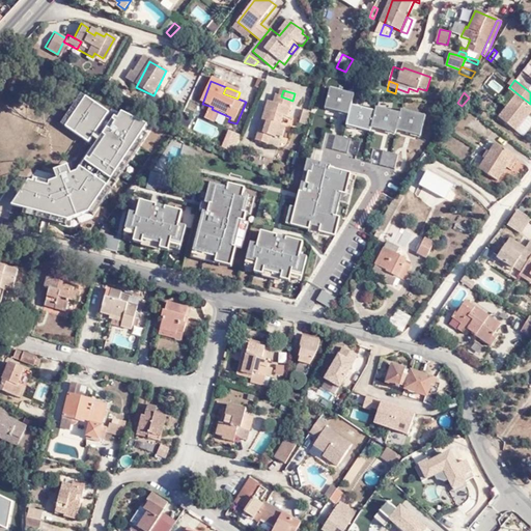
[(65,128),(86,98),(82,94),(61,124),(65,128)]
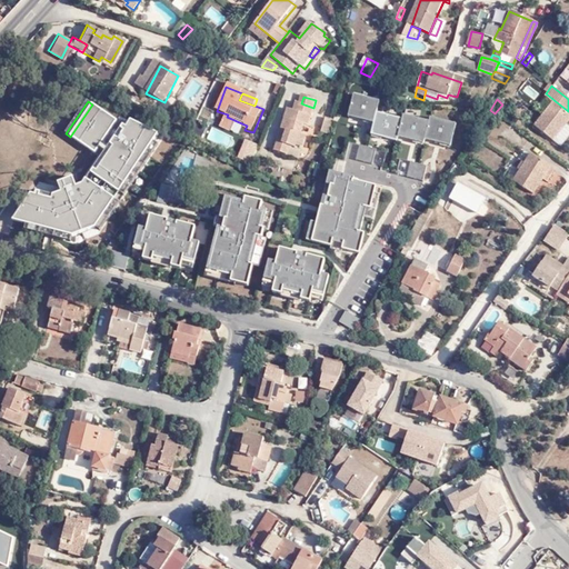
[(533,125),(551,139),(552,139),(566,123),(568,118),(568,115),(552,101),(533,125)]
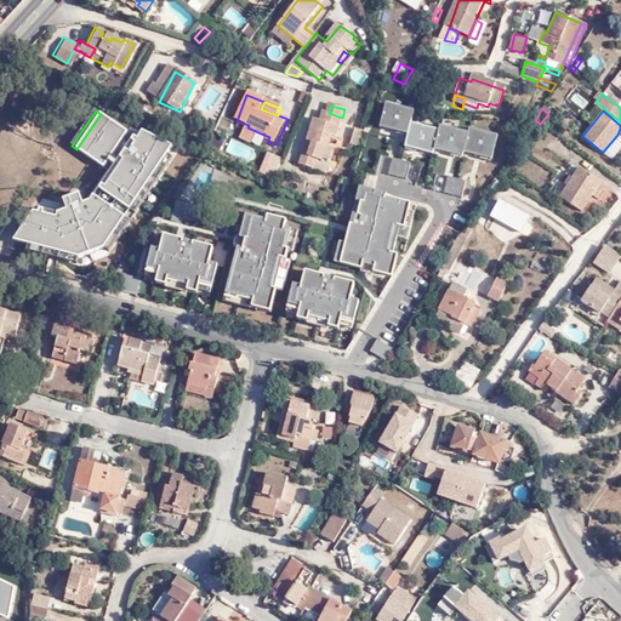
[(342,118),(329,113),(325,112),(322,121),(314,119),(308,141),(314,142),(309,155),(305,153),(301,163),(314,167),(315,160),(330,164),(335,149),(329,147),(332,136),(336,137),(342,118)]
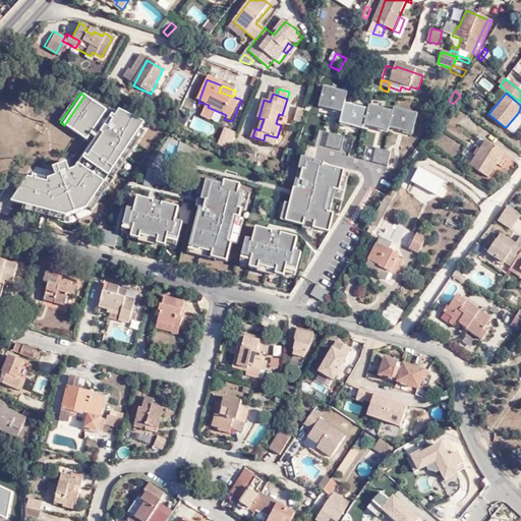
[(102,119),(108,111),(84,96),(64,125),(88,140),(92,134),(96,138),(97,136),(93,133),(102,119)]
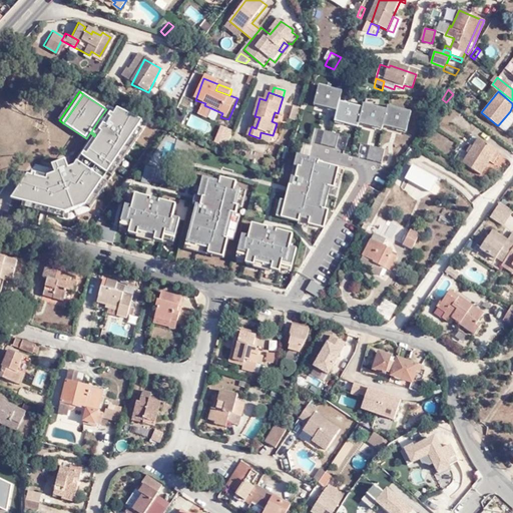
[(387,107),(363,101),(359,118),(380,124),(381,119),(408,125),(411,109),(390,103),(387,107)]
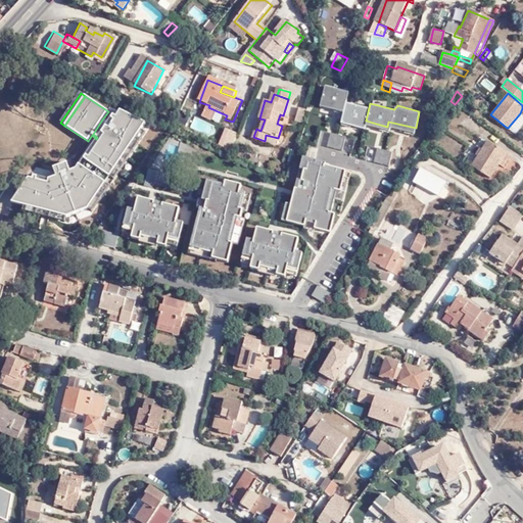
[(227,115),(208,107),(204,119),(222,126),(225,120),(227,115)]
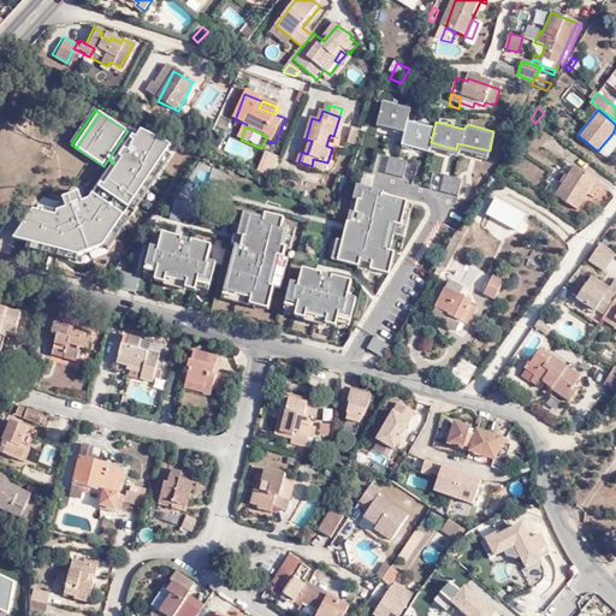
[(355,146),(360,129),(351,126),(347,143),(355,146)]
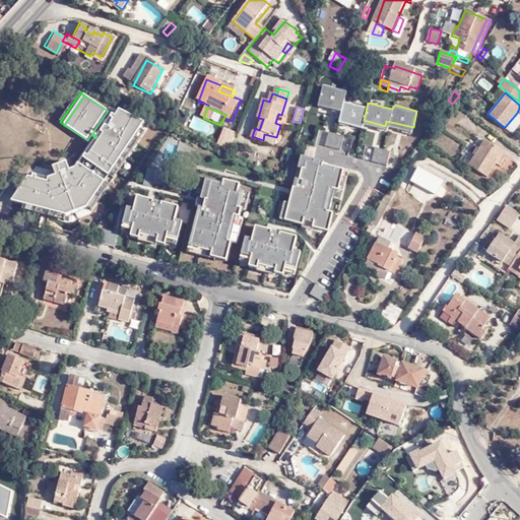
[(28,178),(12,202),(9,215),(18,218),(21,204),(66,215),(87,208),(144,123),(120,111),(115,117),(69,185),(64,187),(33,179),(28,178)]
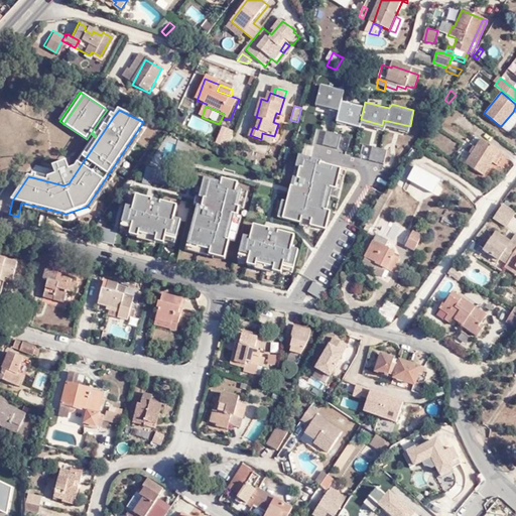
[(507,131),(515,120),(515,114),(513,112),(501,126),(507,131)]
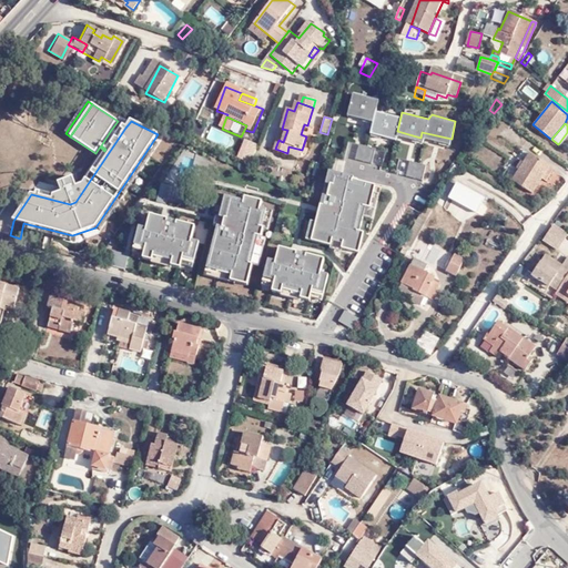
[(75,202),(125,128),(122,125),(117,133),(111,130),(101,145),(105,149),(104,151),(100,146),(95,153),(101,158),(81,185),(77,188),(77,189),(72,190),(73,192),(67,195),(64,190),(61,191),(62,193),(54,196),(37,191),(36,195),(70,204),(75,202)]
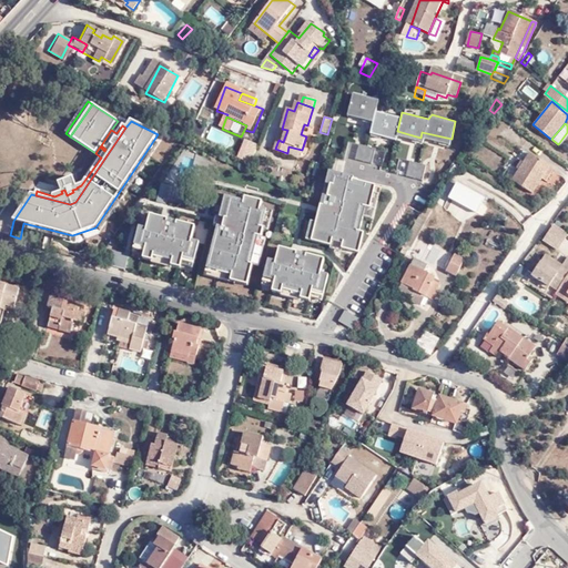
[(287,130),(282,129),(279,140),(283,142),(287,130)]
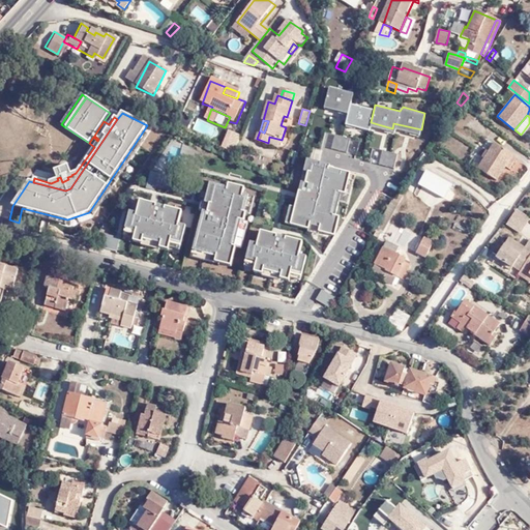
[(327,130),(323,146),(356,156),(361,141),(327,130)]
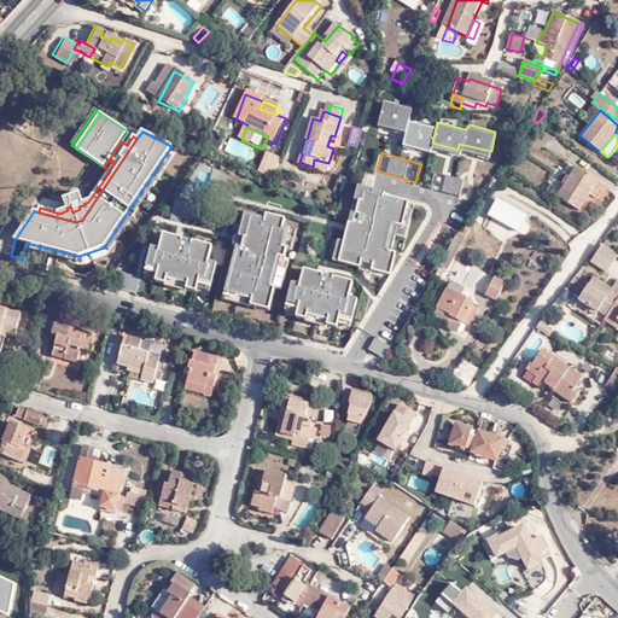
[(268,163),(262,178),(275,184),(280,169),(268,163)]
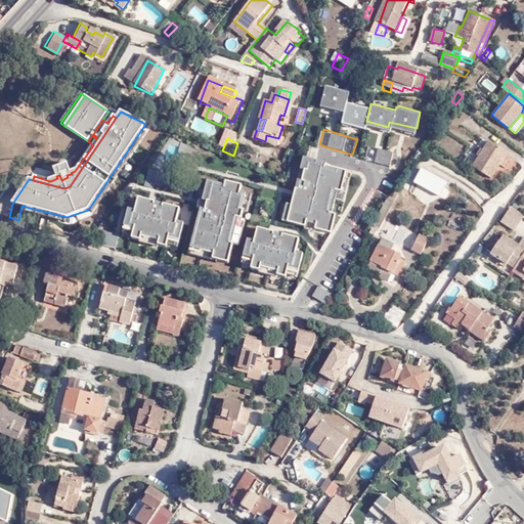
[(509,158),(491,145),(473,169),(491,182),(509,158)]
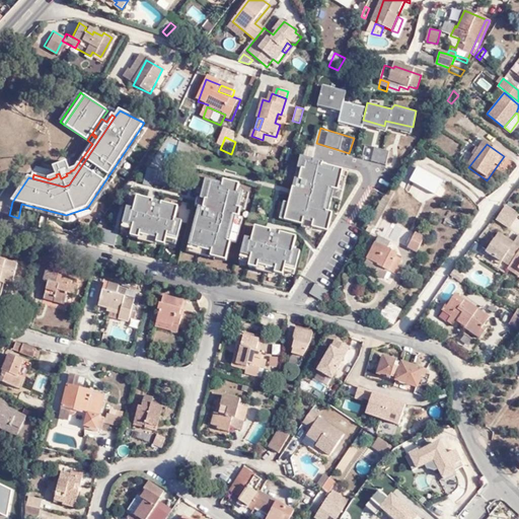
[(387,164),(390,150),(367,145),(364,159),(387,164)]
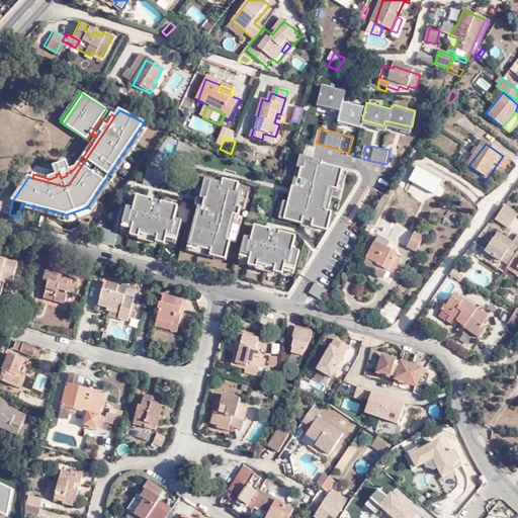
[(288,199),(281,196),(277,214),(300,221),(303,217),(310,217),(311,224),(325,224),(330,207),(326,206),(332,183),(338,185),(343,164),(323,160),(323,154),(300,152),(294,165),(300,168),(298,176),(292,176),(288,199)]
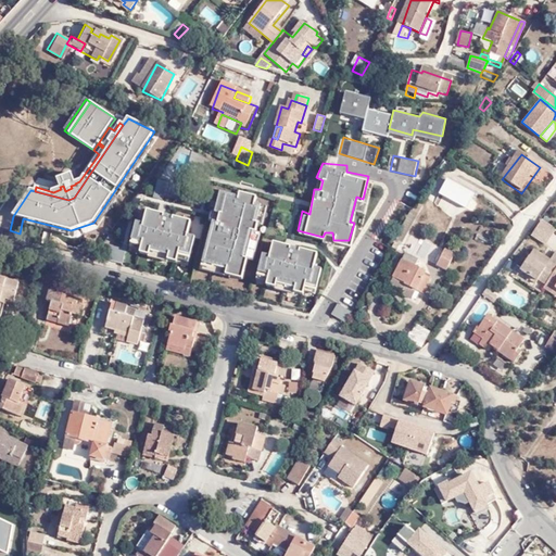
[(71,174),(57,179),(60,187),(63,186),(65,191),(72,188),(71,186),(75,185),(75,184),(71,174)]
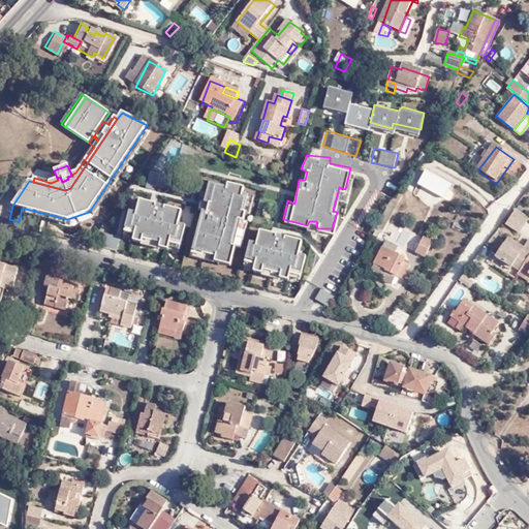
[(443,199),(454,183),(427,168),(417,186),(443,199)]
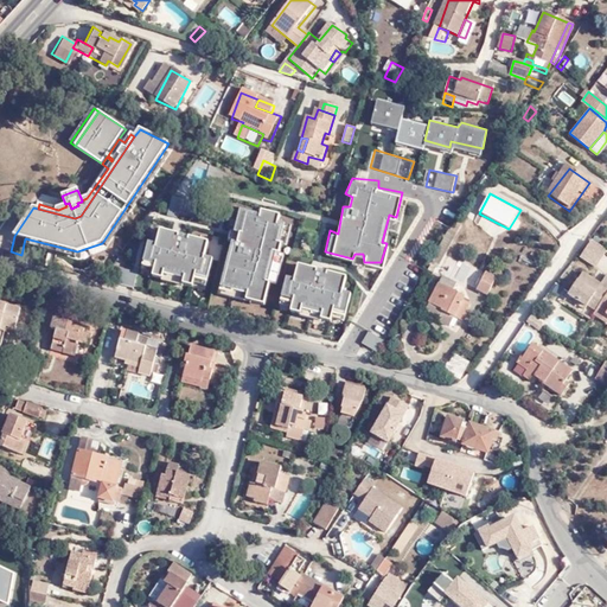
[(168,216),(179,217),(183,197),(172,196),(168,216)]
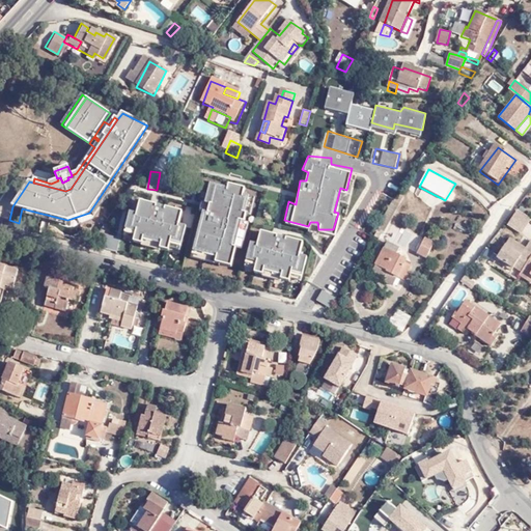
[(401,183),(396,177),(389,187),(395,191),(401,183)]
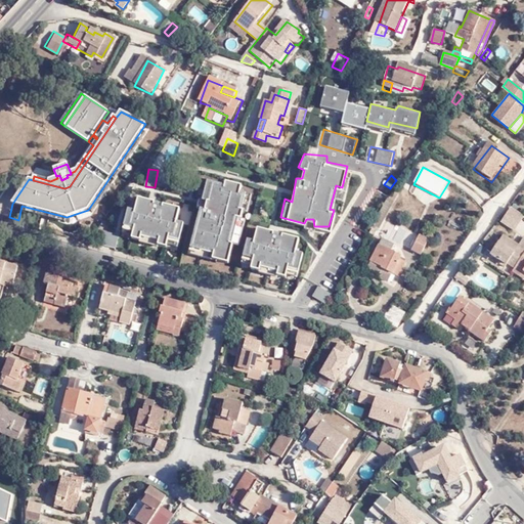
[(200,205),(187,248),(201,251),(204,246),(213,249),(211,255),(216,255),(218,249),(220,245),(229,249),(230,239),(239,241),(244,216),(238,214),(241,207),(248,209),(250,190),(239,186),(243,180),(225,176),(223,180),(206,176),(203,194),(208,195),(205,207),(200,205)]
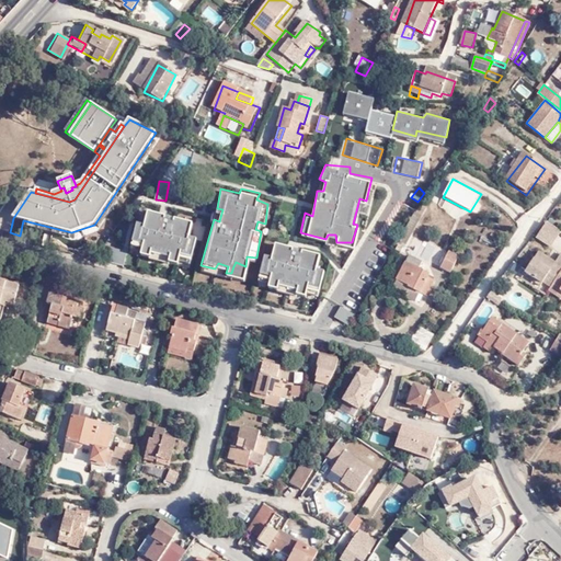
[(418,209),(407,227),(413,231),(423,214),(418,209)]
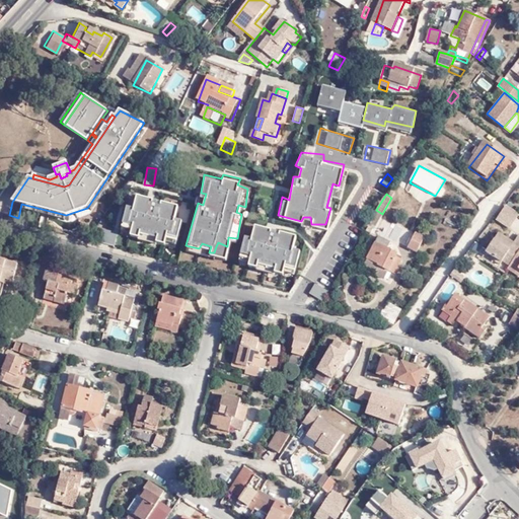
[(167,236),(177,238),(182,222),(175,220),(178,207),(153,201),(152,205),(146,203),(147,199),(137,197),(134,209),(127,208),(123,224),(133,227),(131,236),(139,238),(140,234),(157,239),(156,243),(165,245),(167,236)]
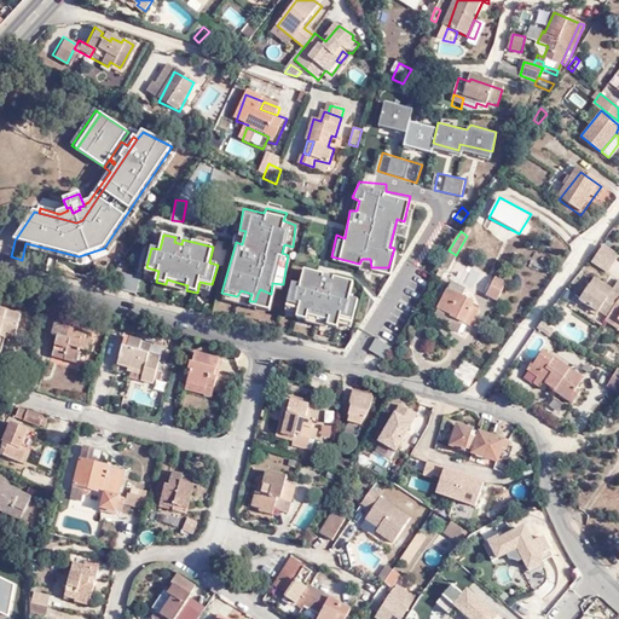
[(607,275),(618,256),(603,247),(591,265),(607,275)]
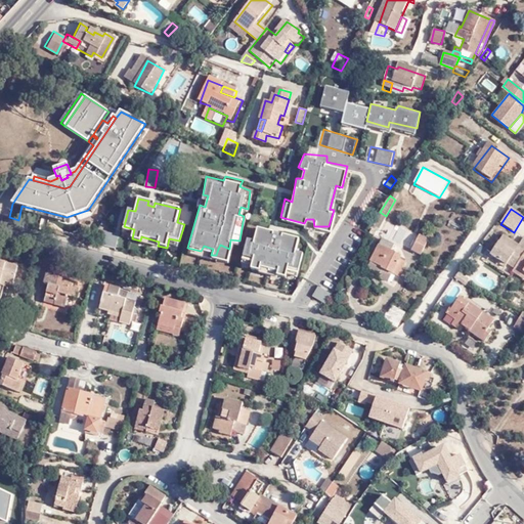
[(375,220),(368,229),(375,232),(383,218),(377,216),(375,220)]
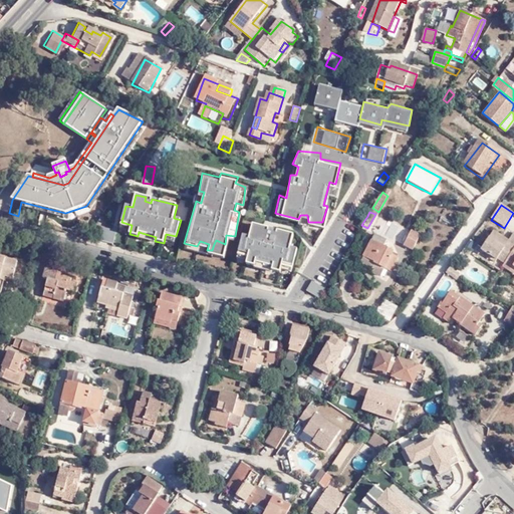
[(243,230),(237,246),(248,252),(247,260),(256,260),(258,256),(273,260),(272,267),(280,268),(283,259),(291,263),(292,245),(289,241),(290,230),(253,220),(251,232),(243,230)]
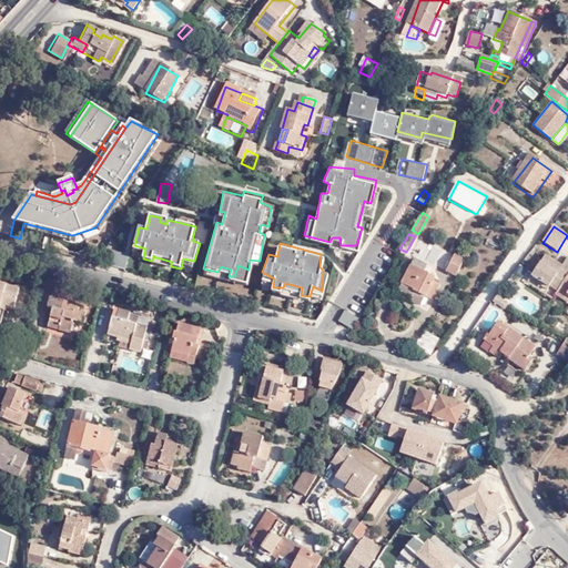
[(124,254),(115,252),(112,265),(121,269),(124,254)]
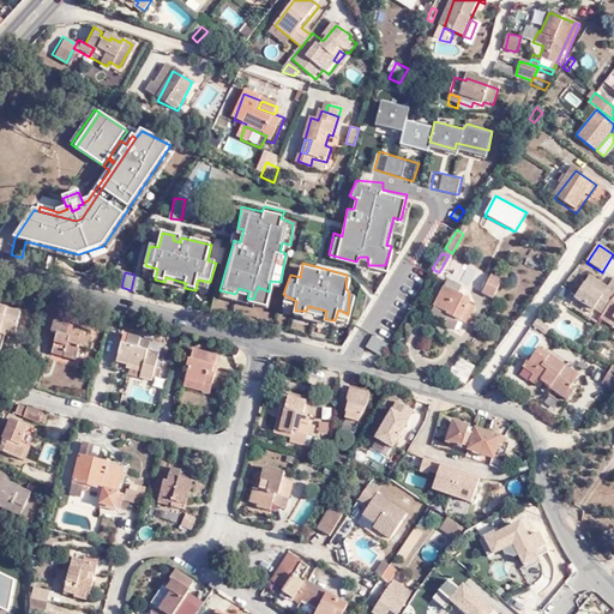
[(492,296),(501,281),(491,275),(482,292),(492,296)]
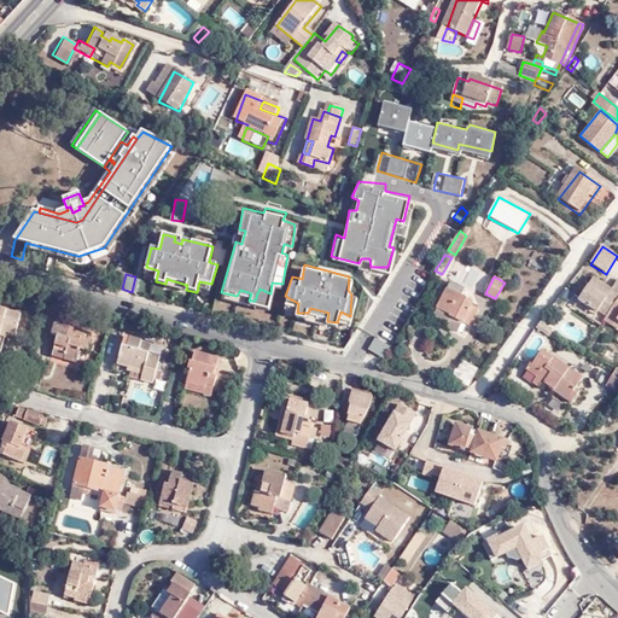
[(606,316),(617,298),(617,279),(611,290),(593,278),(578,301),(594,313),(596,309),(606,316)]
